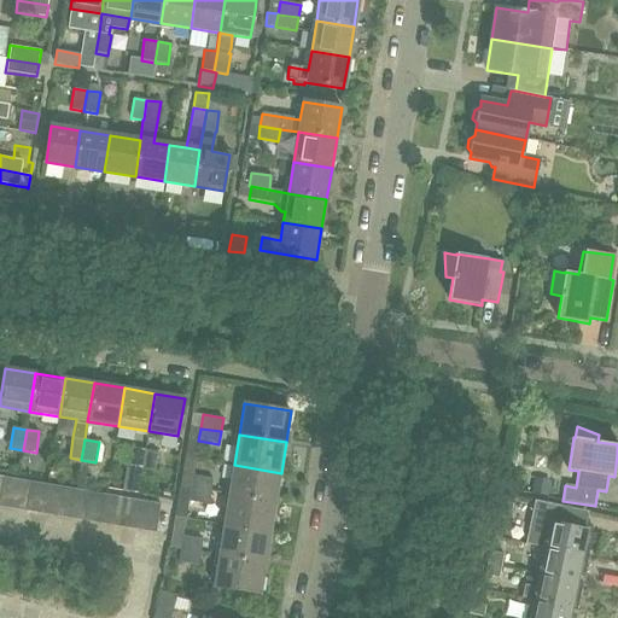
[(132,448),(129,468),(141,470),(145,449),(132,448)]
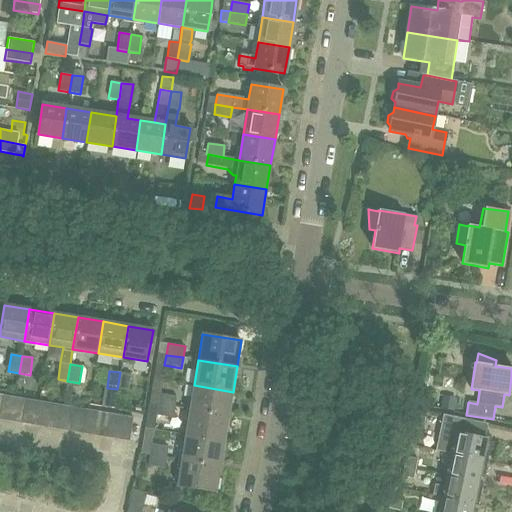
[(120,372),(117,389),(128,391),(131,374),(120,372)]
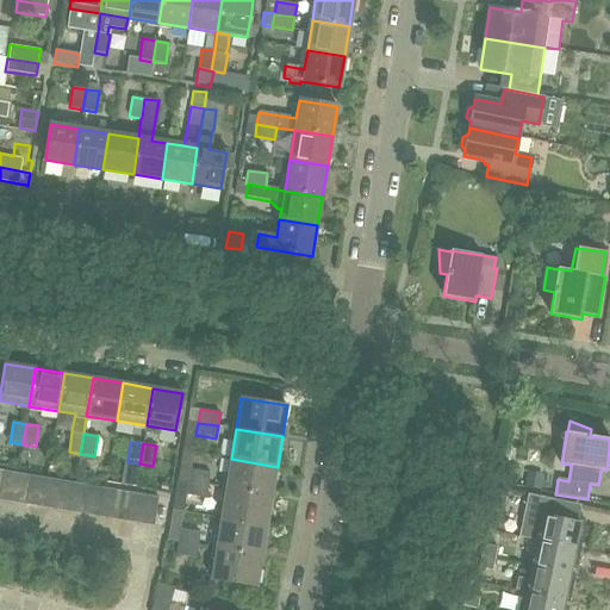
[(231,459),(226,490),(273,497),(278,467),(231,459)]
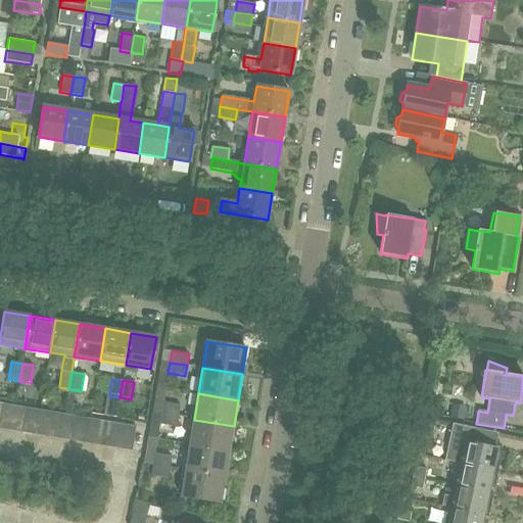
[(163,402),(160,415),(178,417),(180,405),(163,402)]
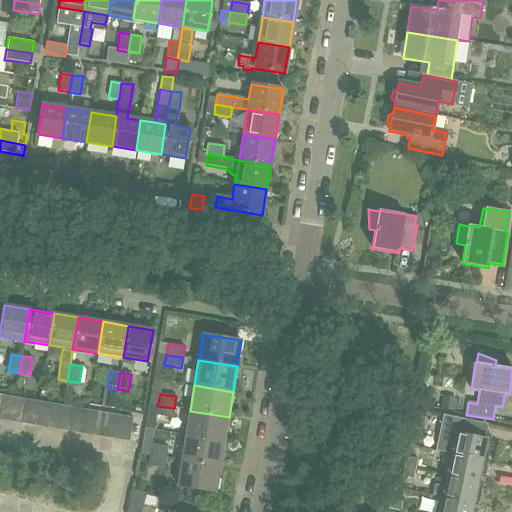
[(65,401),(64,407),(73,408),(74,408),(75,403),(76,396),(71,395),(66,395),(65,401)]
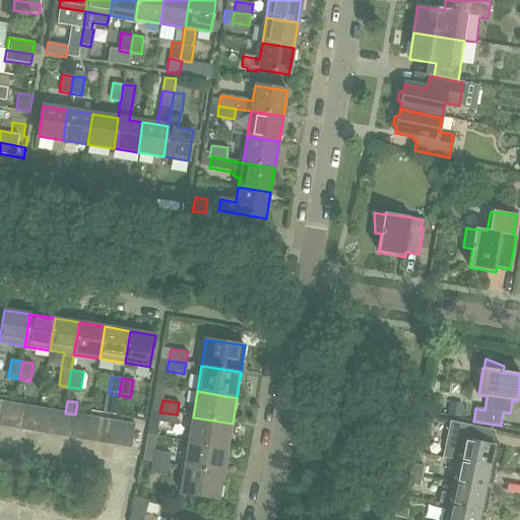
[(2,402),(0,411),(0,426),(10,428),(13,404),(2,402)]
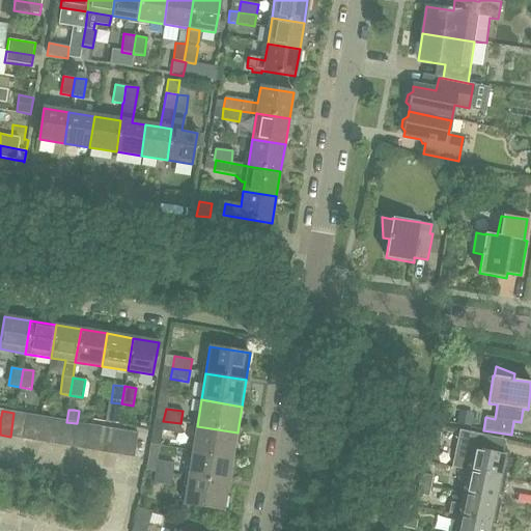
[(14,413),(10,437),(22,439),(26,415),(14,413)]
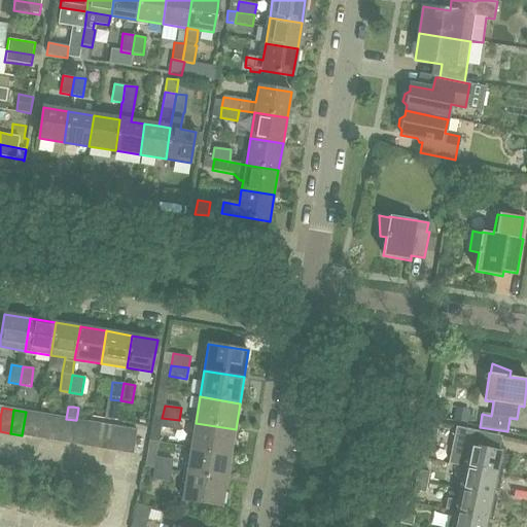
[(26,412),(22,435),(34,437),(38,414),(26,412)]
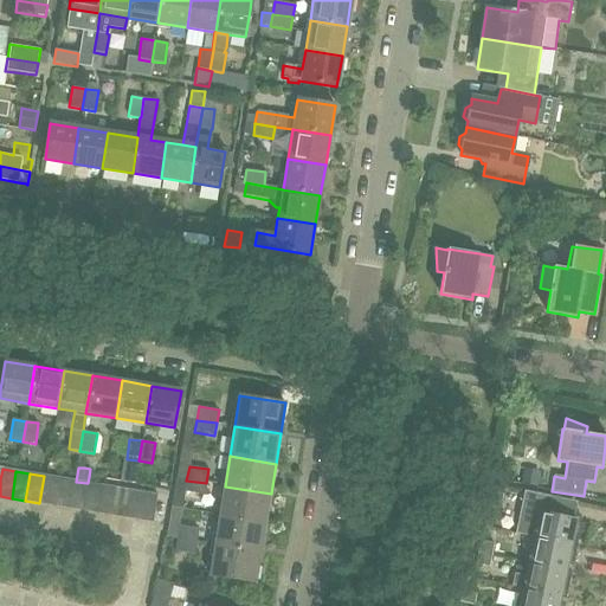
[(44,476),(39,503),(53,505),(59,478),(44,476)]
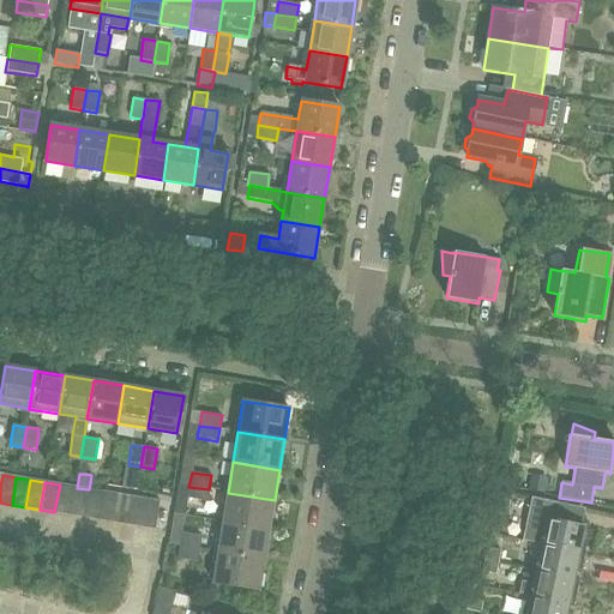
[(546,486),(530,483),(529,491),(545,493),(546,486)]
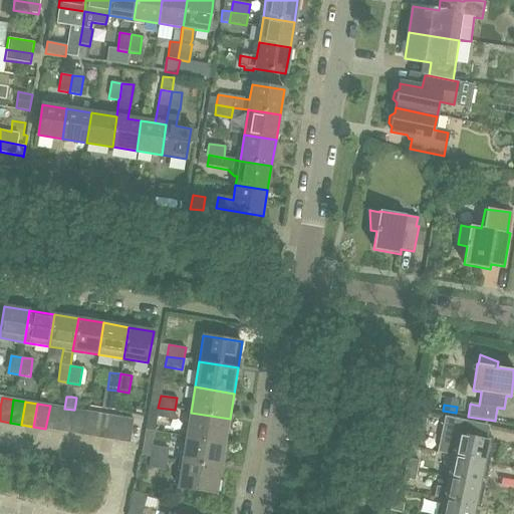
[(50,406),(45,429),(56,431),(60,408),(50,406)]
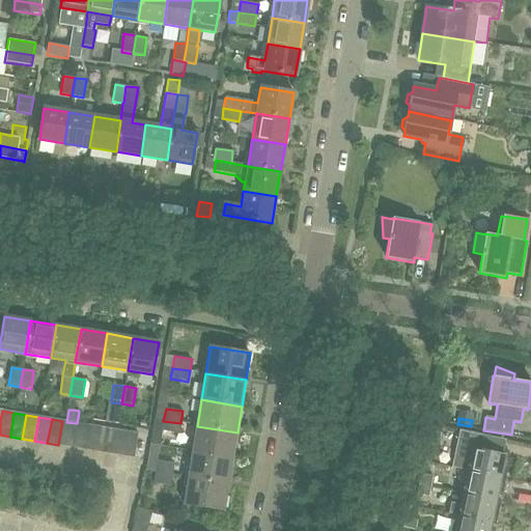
[(62,421),(58,445),(71,447),(76,423),(66,422),(62,421)]
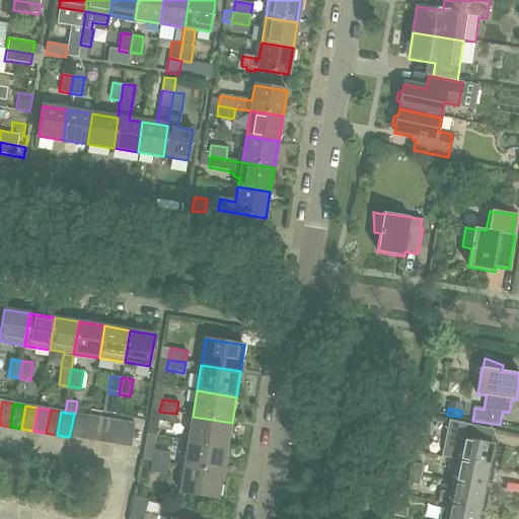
[(159,412),(157,422),(174,424),(176,414),(159,412)]
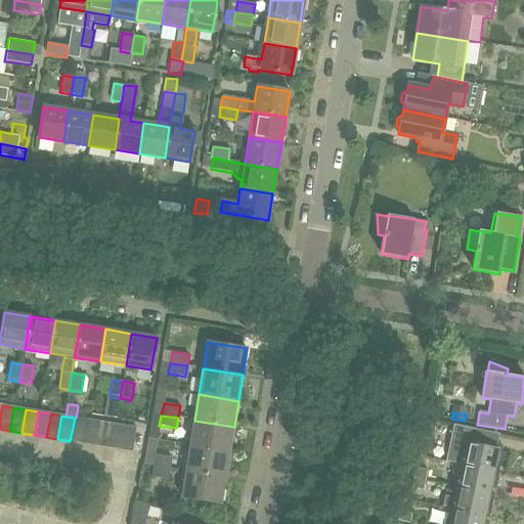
[(75,418),(70,441),(82,444),(87,420),(76,418),(75,418)]
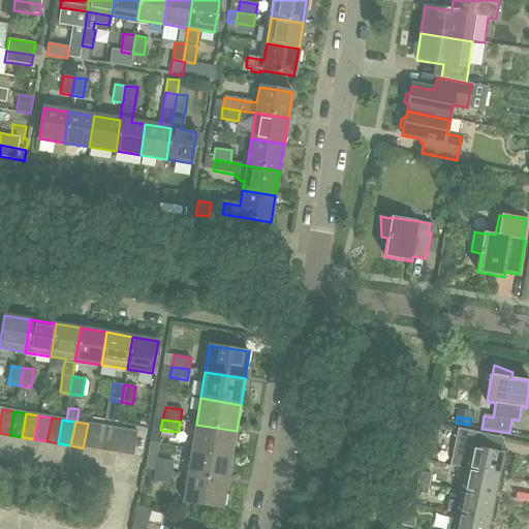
[(88,424),(83,448),(95,450),(99,426),(88,424)]
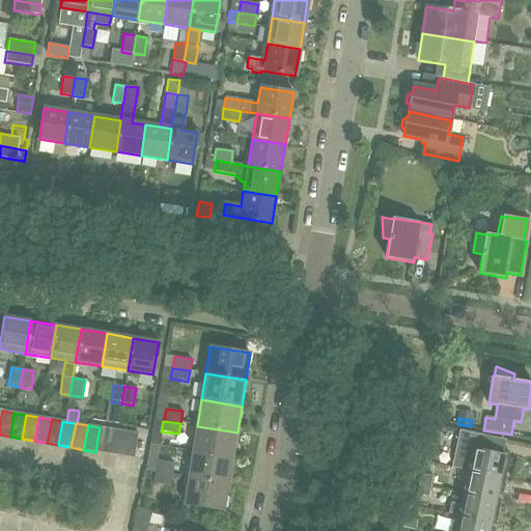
[(430,425),(428,437),(439,439),(441,426),(430,425)]
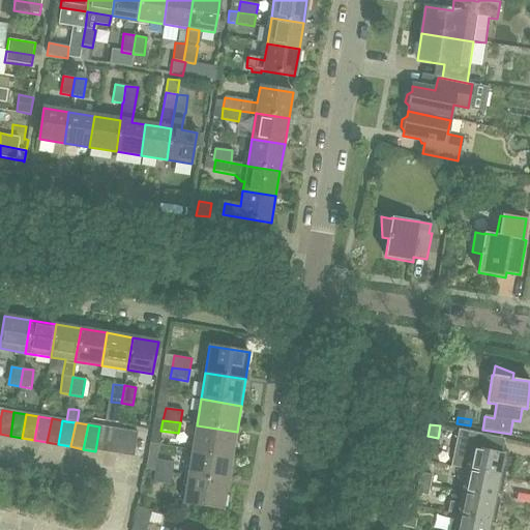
[(193,449),(192,450),(233,457),(237,432),(197,425),(193,449)]
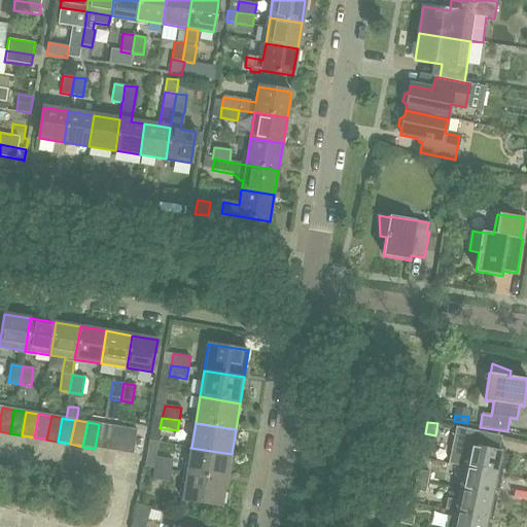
[(99,424),(95,449),(107,451),(111,426),(99,424)]
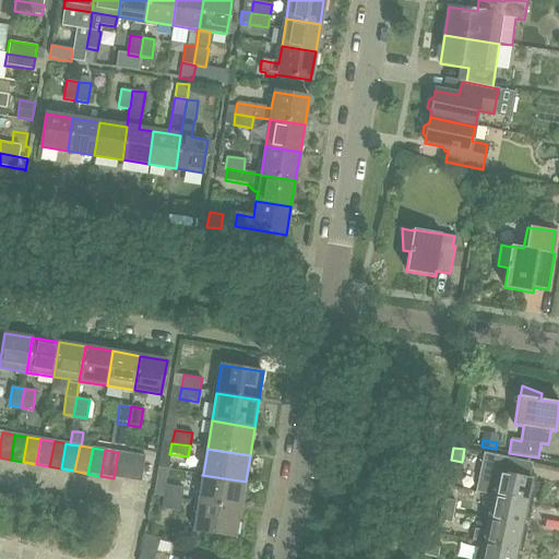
[(118,452),(114,478),(127,480),(131,454),(118,452)]
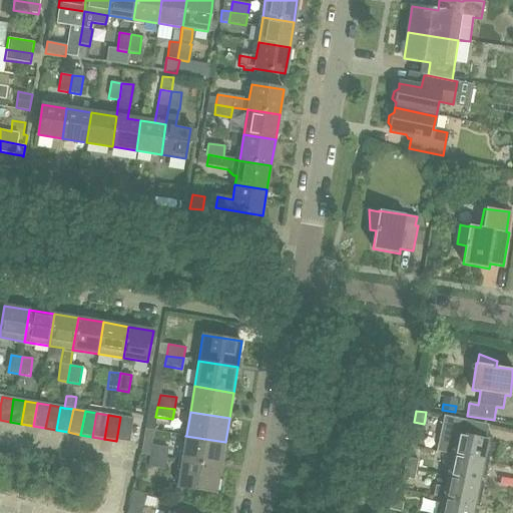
[(120,417),(116,441),(129,443),(133,419),(120,417)]
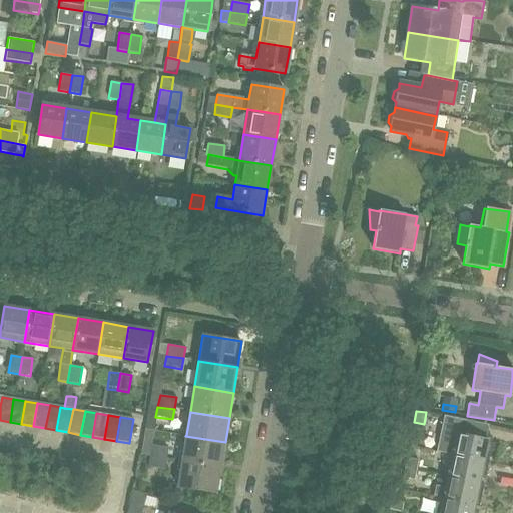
[(442,449),(455,451),(454,455),(490,463),(494,444),(490,443),(490,440),(450,431),(448,440),(444,439),(442,449)]
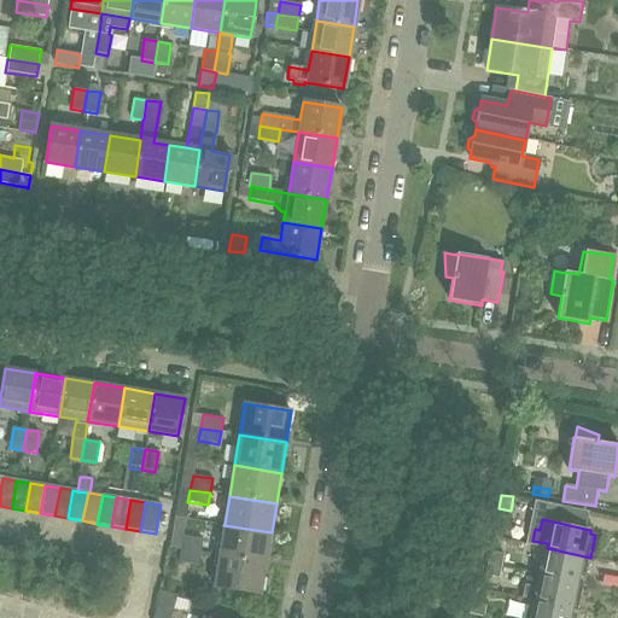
[(223,525),(219,557),(266,564),(272,532),(223,525)]
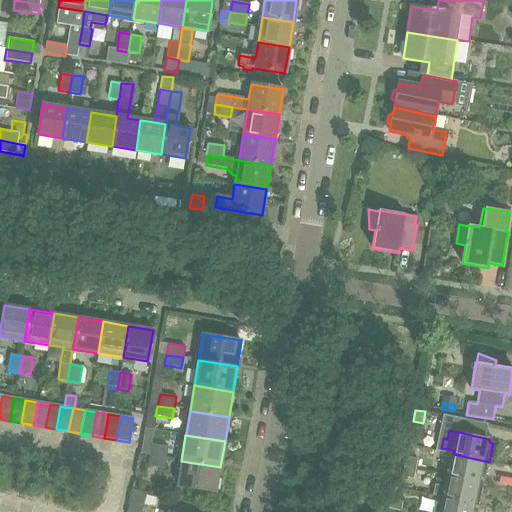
[(151,444),(149,456),(166,458),(168,446),(151,444)]
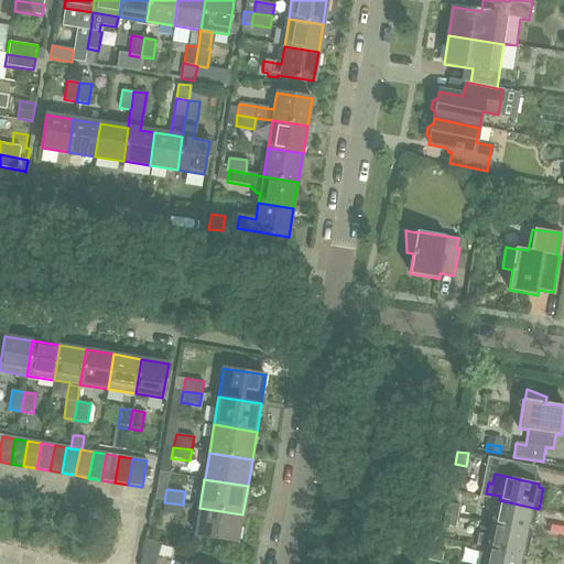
[(499,500),(495,524),(529,531),(530,525),(535,527),(539,509),(499,500)]
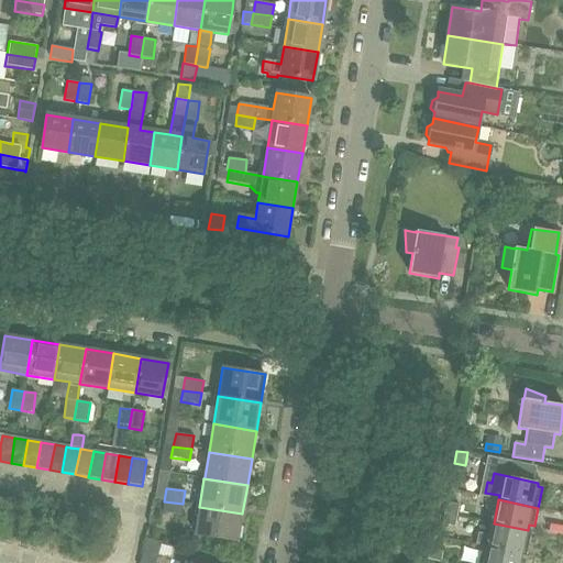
[(164,501),(163,512),(180,515),(183,504),(164,501)]
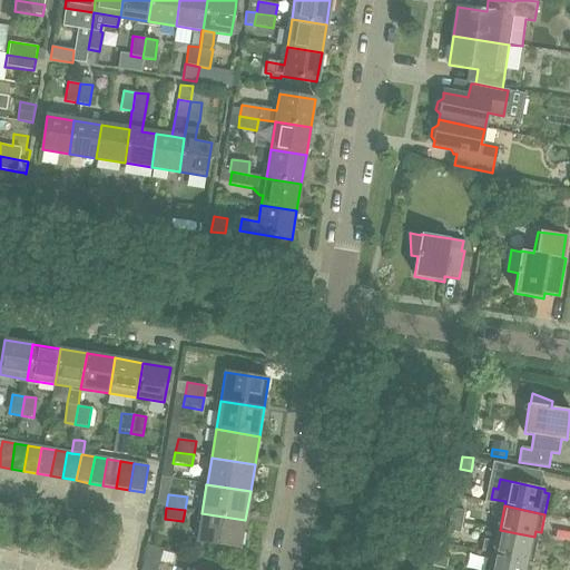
[(454,509),(452,520),(465,522),(468,511),(454,509)]
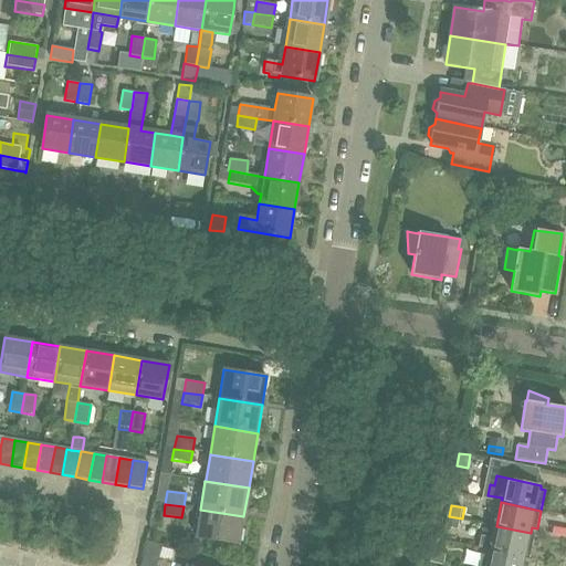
[(200,510),(196,536),(239,544),(243,516),(200,510)]
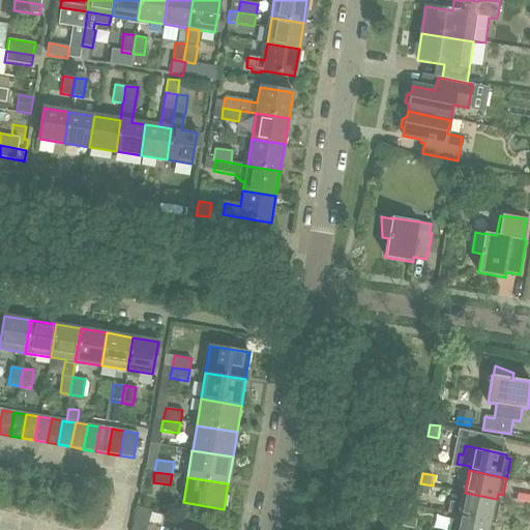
[(420,483),(418,494),(430,496),(433,486),(420,483)]
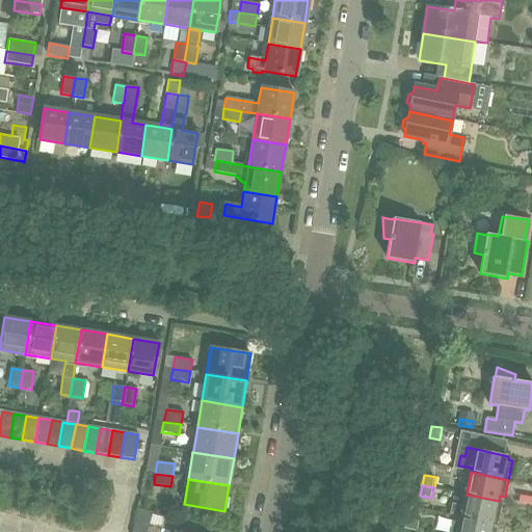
[(499,526),(504,502),(499,501),(467,495),(461,516),(495,524),(494,525),(499,526)]
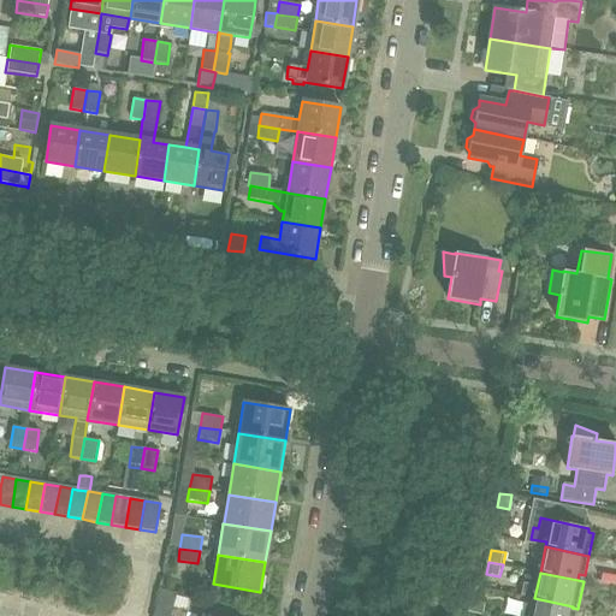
[(159,590),(152,615),(170,615),(176,594),(159,590)]
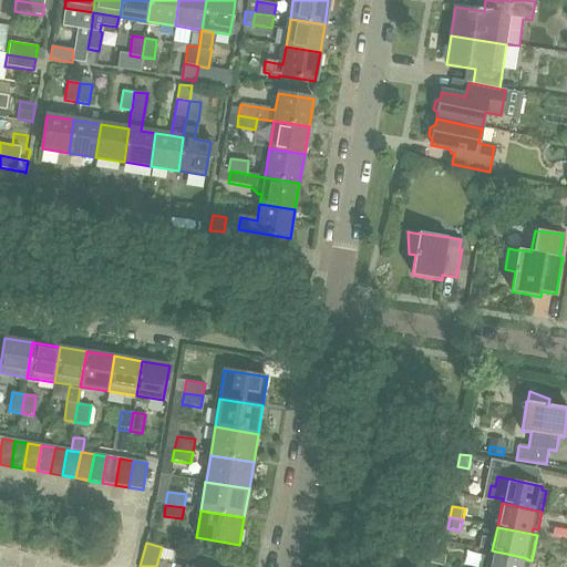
[(492,550),(488,566),(529,566),(531,565),(525,564),(526,559),(527,558),(492,550)]
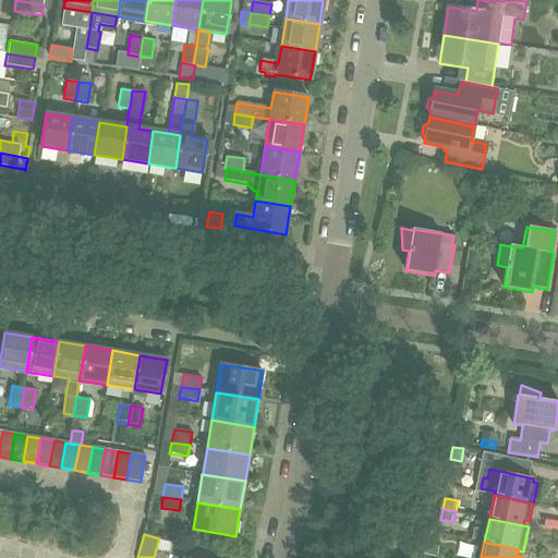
[(426,555),(439,557),(441,546),(428,543),(426,555)]
